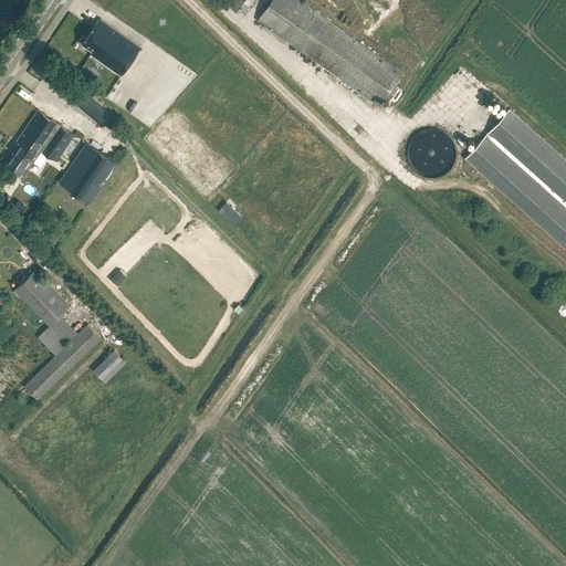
[(245,11),(253,0),(233,0),(230,7),(238,12),(241,8),(245,11)]
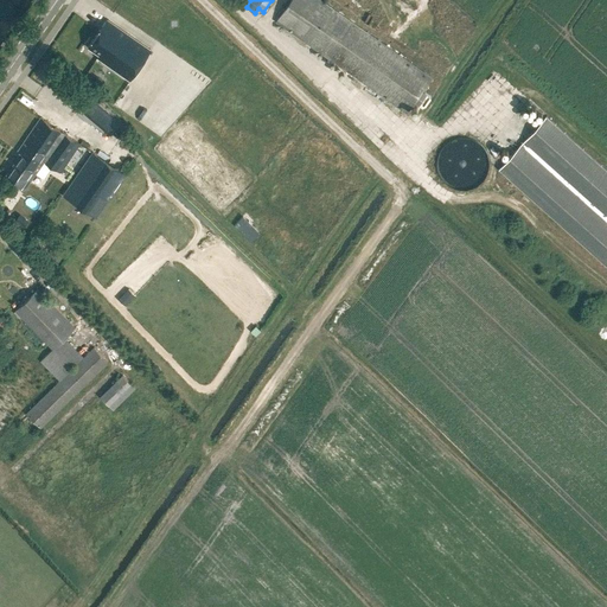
[(407,114),(432,78),(319,0),(292,0),(276,23),(407,114)]
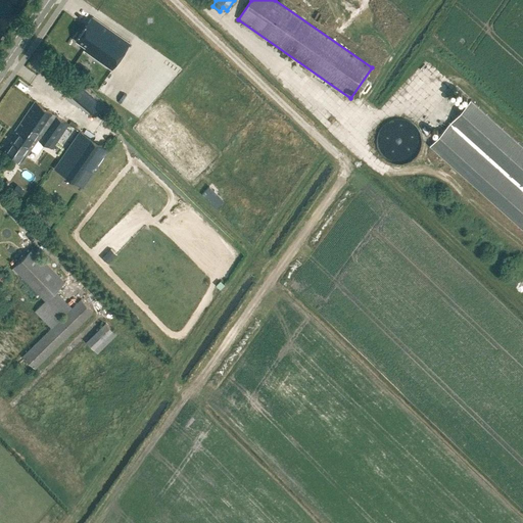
[(130,43),(92,16),(76,40),(86,46),(84,49),(112,68),(130,43)]
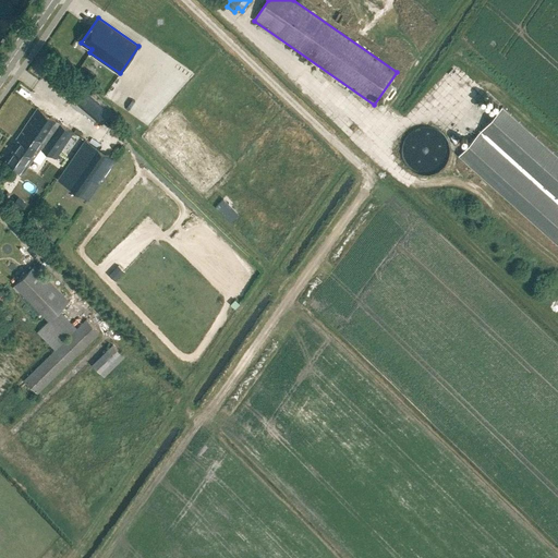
[(98,126),(109,111),(83,92),(71,106),(98,126)]
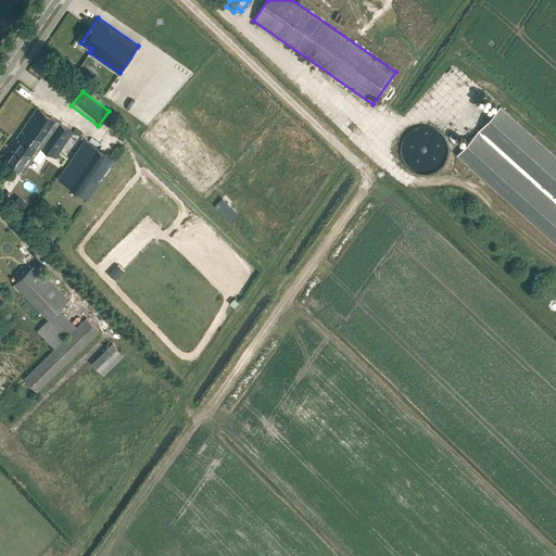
[(555,244),(555,156),(500,106),(456,155),(555,244)]
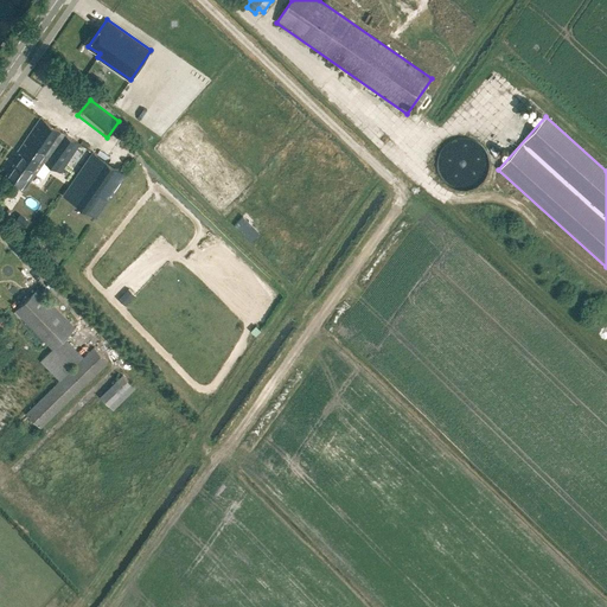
[(61,173),(81,144),(42,117),(18,152),(20,154),(6,174),(18,183),(17,185),(24,191),(44,161),(61,173)]
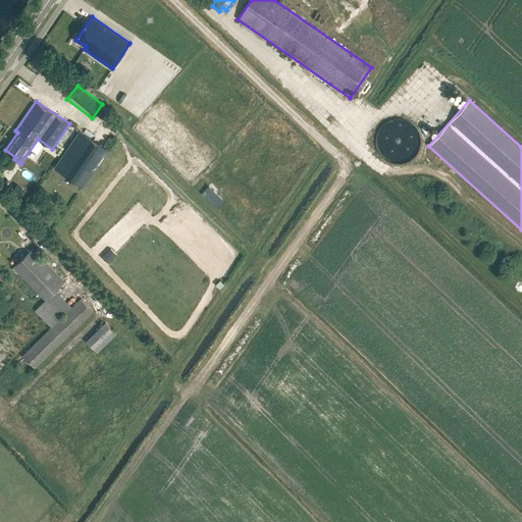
[(108,150),(80,131),(55,167),(83,187),(108,150)]
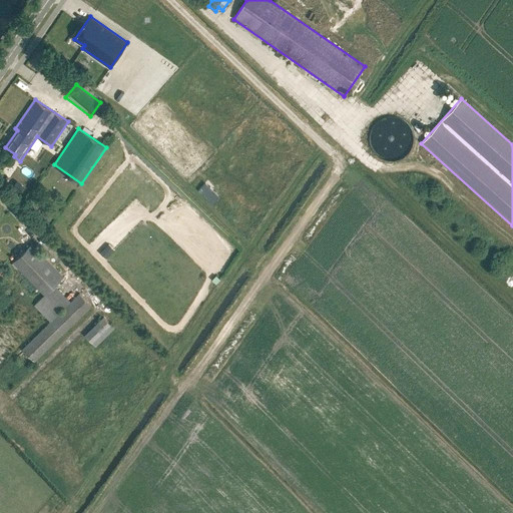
[(371,130),(371,155),(393,155),(393,142),(405,142),(405,129),(398,129),(398,134),(392,134),(380,134),(380,130),(371,130)]
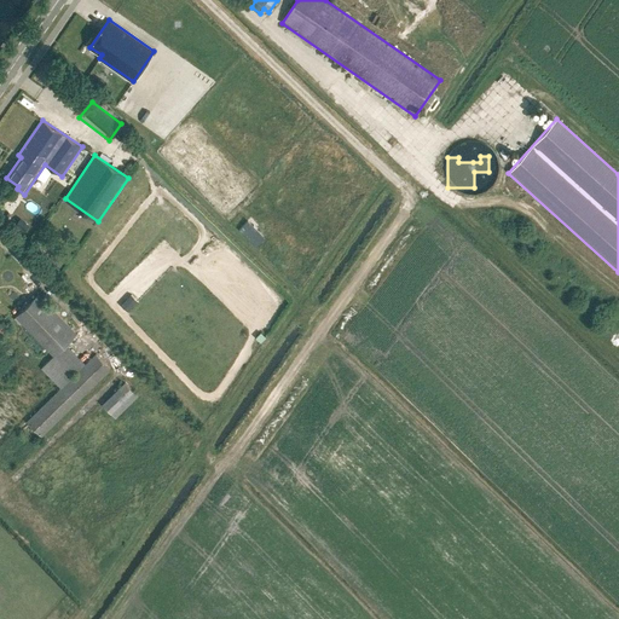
[(237,229),(254,246),(265,236),(248,219),(237,229)]
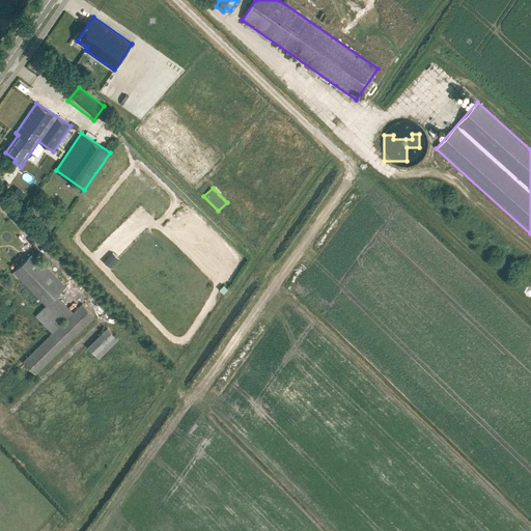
[(74,312),(57,295),(66,286),(33,252),(14,271),(46,305),(35,315),(53,333),(23,362),(35,373),(94,316),(82,304),(74,312)]
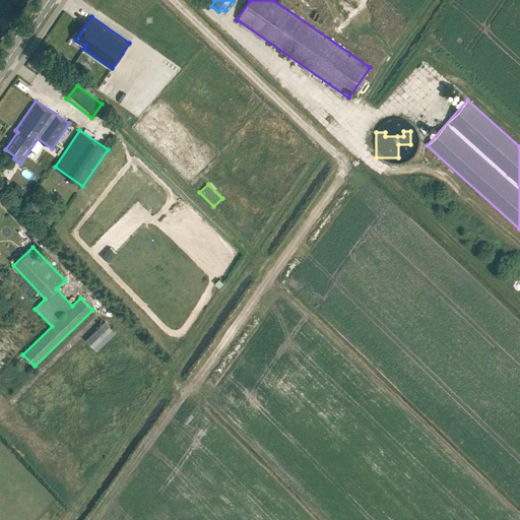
[(96,350),(116,332),(105,320),(85,339),(96,350)]
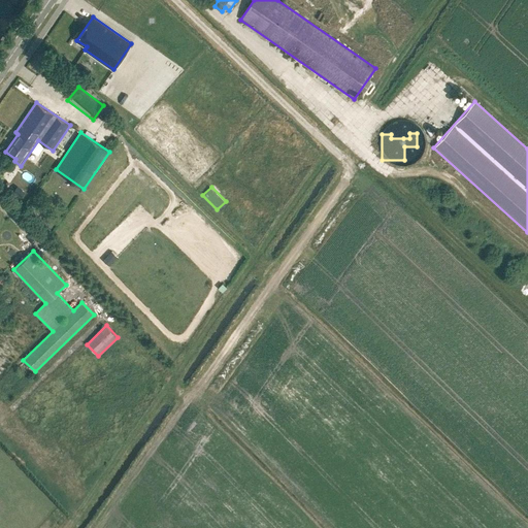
All buildings are outlined.
